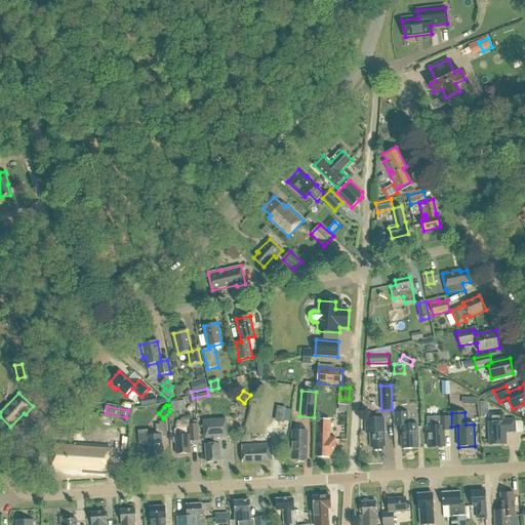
[(408,426),(408,413),(397,413),(394,413),(395,427),(401,426),(402,449),(418,448),(417,425),(408,426)]
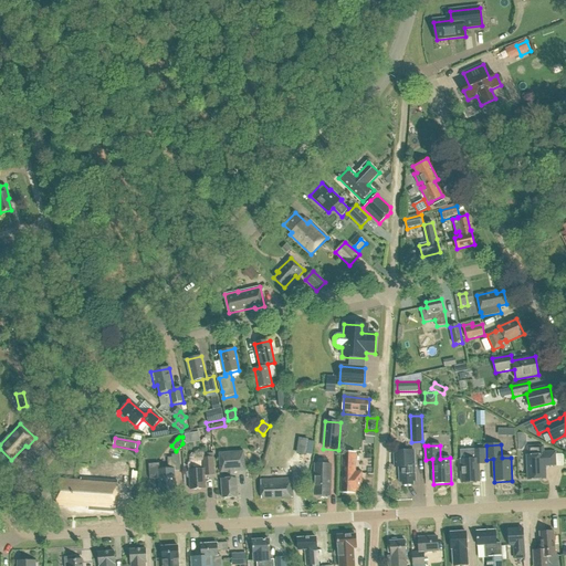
[(545,453),(544,446),(527,447),(528,457),(526,457),(527,480),(546,479),(545,467),(556,465),(555,452),(545,453)]
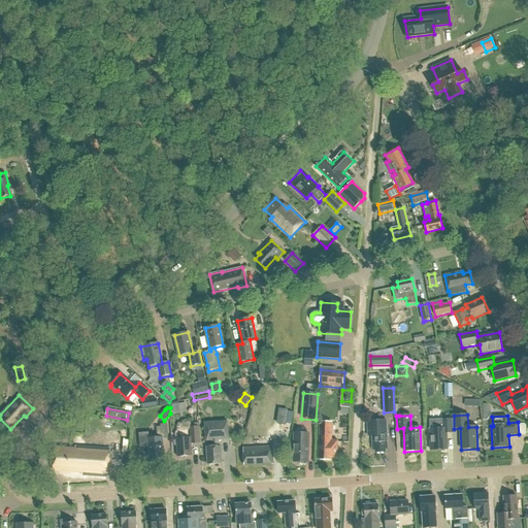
[(432,429),(430,429),(430,451),(447,450),(447,433),(453,433),(452,420),(441,420),(431,420),(432,429)]
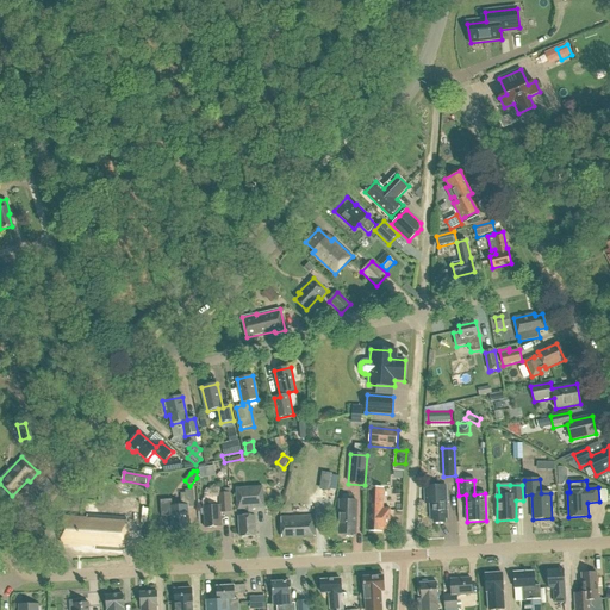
[(444,498),(443,486),(424,487),(425,504),(430,504),(431,520),(435,520),(435,523),(444,523),(444,520),(448,520),(448,498),(444,498)]
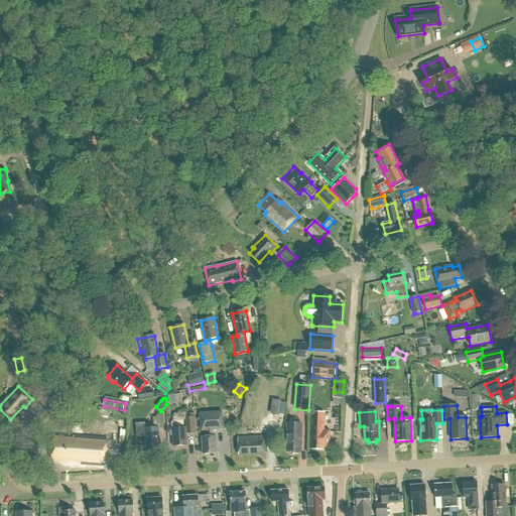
[(213,436),(213,430),(223,429),(222,412),(200,413),(201,431),(206,430),(207,436),(201,436),(202,455),(217,454),(215,435),(213,436)]
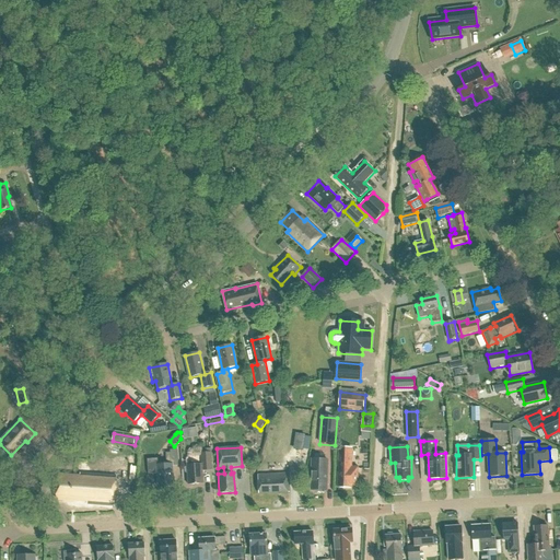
[(358,488),(359,467),(352,467),(353,448),(339,448),(338,488),(351,488),(358,488)]
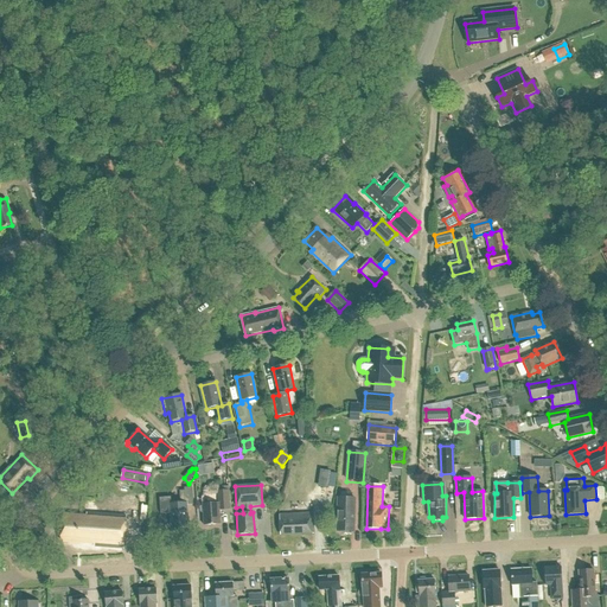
[(172,498),(161,498),(163,515),(171,513),(172,529),(189,528),(186,505),(193,505),(192,487),(184,489),(185,491),(180,491),(181,504),(172,504),(172,498)]
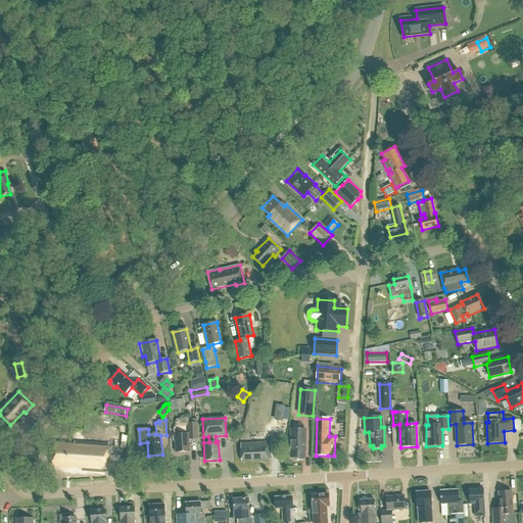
[(190,453),(189,440),(198,439),(197,423),(191,423),(188,423),(188,433),(175,434),(175,436),(174,436),(173,437),(173,441),(174,442),(175,442),(176,454),(190,453)]
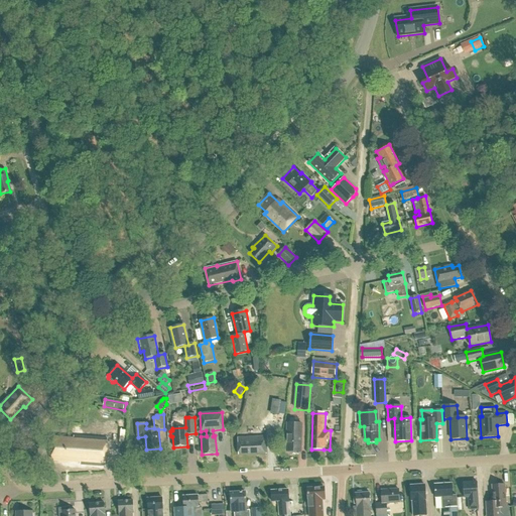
[(287,423),(287,452),(288,452),(289,454),(291,455),(292,455),(294,454),(295,453),(301,453),(301,424),(298,424),(298,418),(289,418),(288,423),(287,423)]
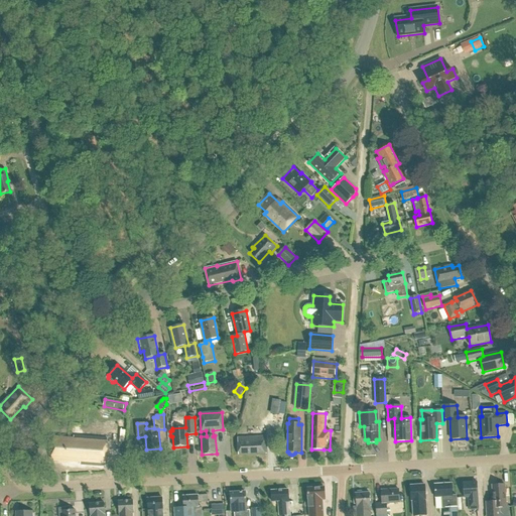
[(108,439),(61,436),(61,438),(53,438),(52,461),(81,463),(80,466),(106,467),(108,439)]
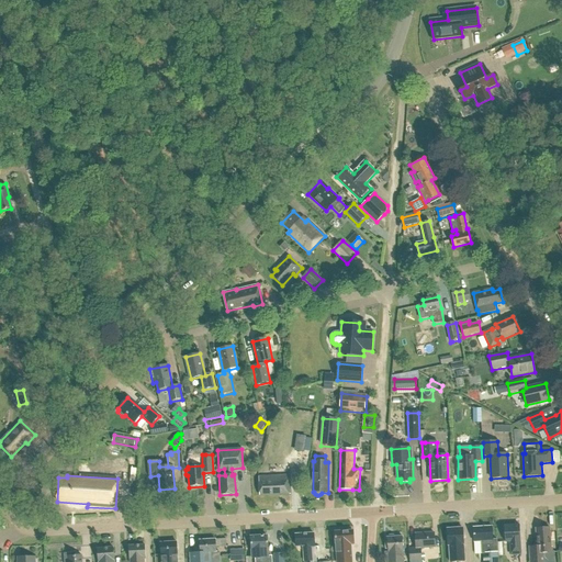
[(259,496),(291,495),(290,475),(258,476),(259,496)]
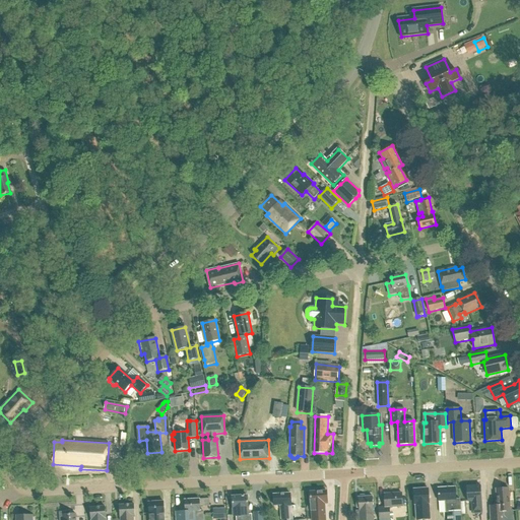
[(482,514),(481,501),(480,486),(466,488),(467,502),(472,502),(473,515),(482,514)]
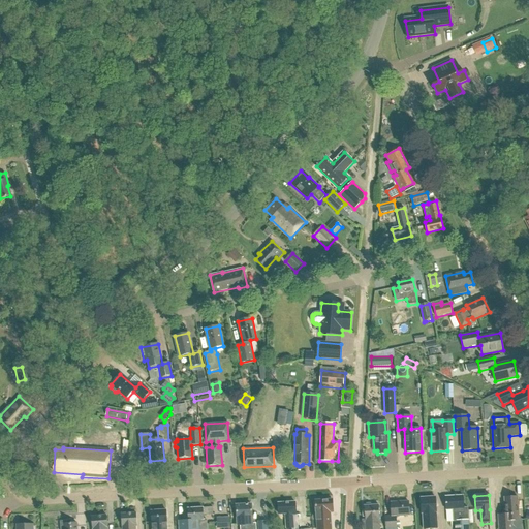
[(463,496),(445,497),(446,510),(453,510),(453,522),(455,522),(468,521),(467,508),(463,508),(463,496)]
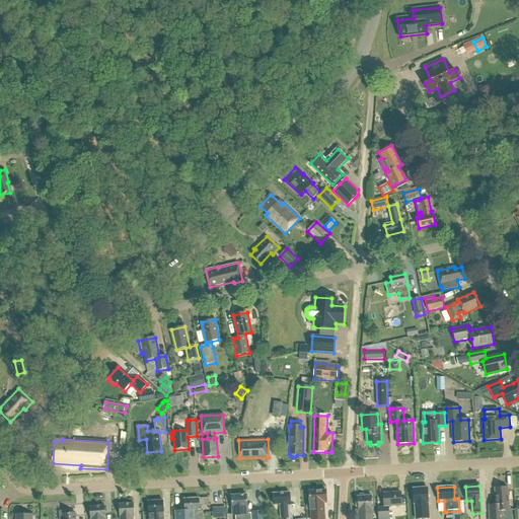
[(427,488),(413,489),(414,518),(428,518),(429,518),(427,488)]
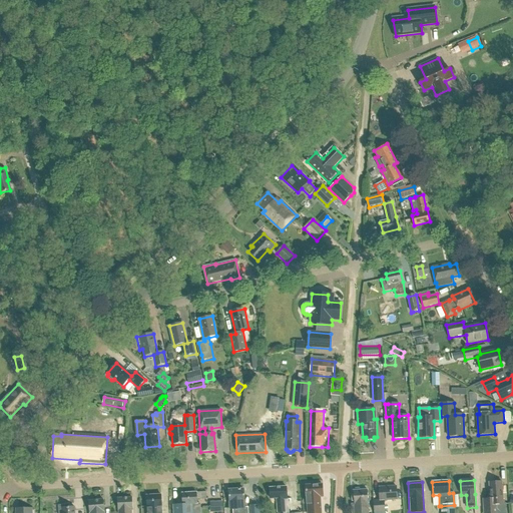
[(483,512),(497,512),(497,506),(503,505),(501,483),(489,483),(490,500),(483,500),(483,512)]
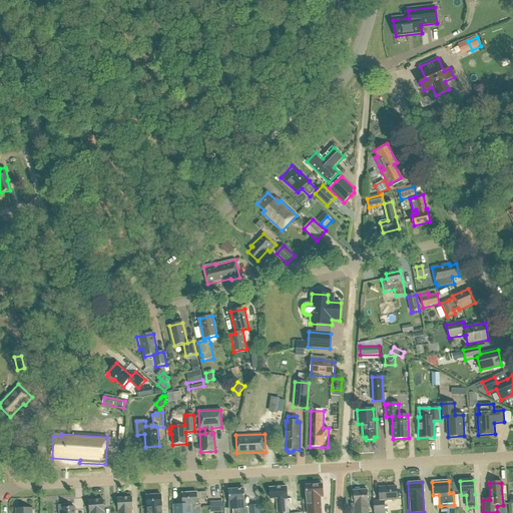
[(307,512),(321,512),(320,497),(323,497),(322,485),(305,486),(306,497),(307,512)]
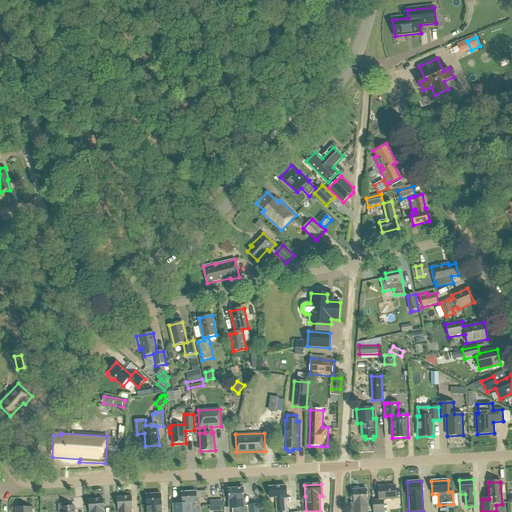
[(287,499),(286,486),(269,487),(270,498),(276,498),(276,511),(279,511),(285,511),(284,500),(287,499)]
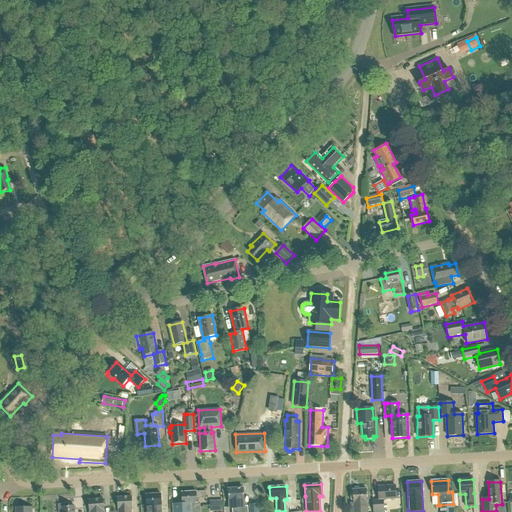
[(373,511),(383,511),(383,500),(396,499),(395,486),(378,487),(378,500),(372,500),(373,511)]
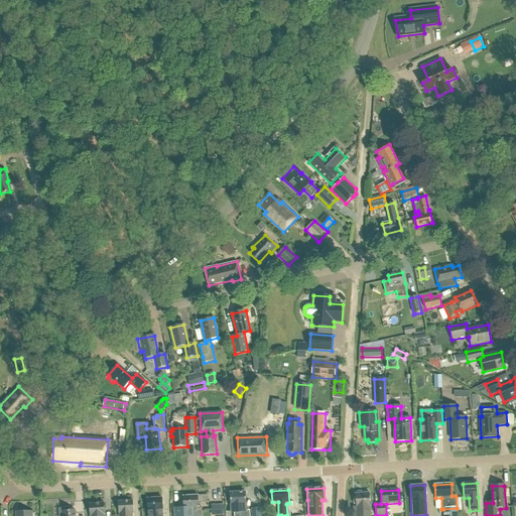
[(356,509),(354,509),(354,515),(370,515),(370,506),(370,505),(371,505),(372,504),(372,500),(371,499),(370,499),(369,493),(365,493),(364,493),(362,493),(362,492),(361,491),(359,491),(358,491),(357,491),(357,492),(357,494),(355,494),(356,509)]
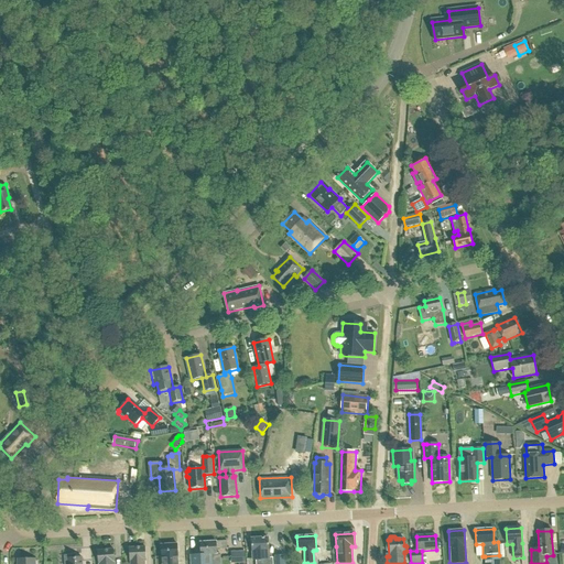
[(268,539),(252,539),(253,563),(256,563),(273,563),(273,561),(270,561),(268,539)]
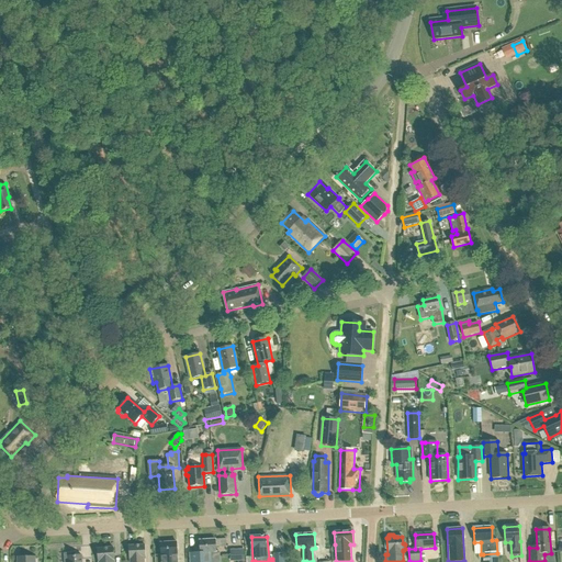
[(194,554),(190,554),(190,561),(211,561),(209,561),(208,553),(209,553),(213,553),(215,552),(215,540),(199,541),(200,554),(194,554)]
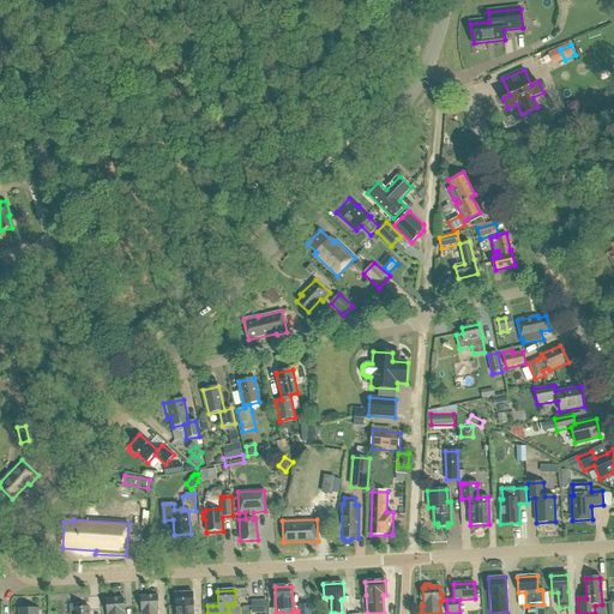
[(175,594),(176,613),(193,613),(193,593),(175,594)]
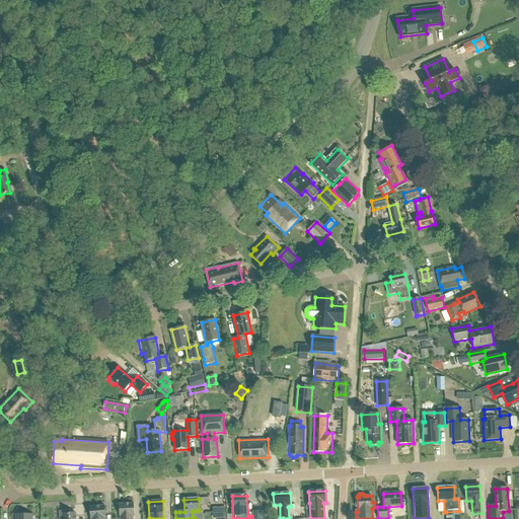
[(134,518),(134,515),(135,515),(134,504),(119,505),(120,516),(121,516),(121,518),(134,518)]
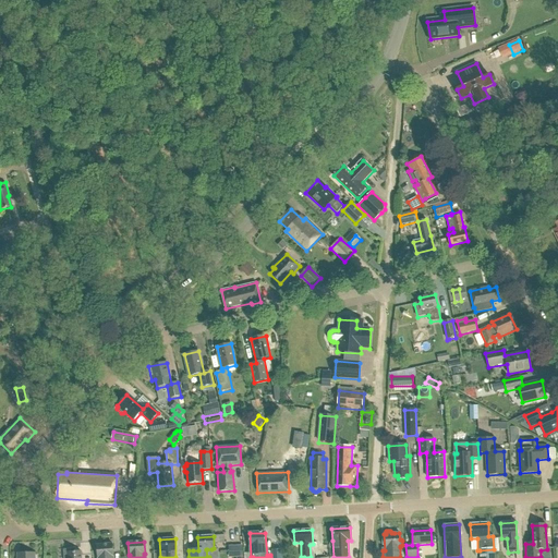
[(113,557),(112,544),(97,545),(97,557),(98,557),(97,557),(113,557)]
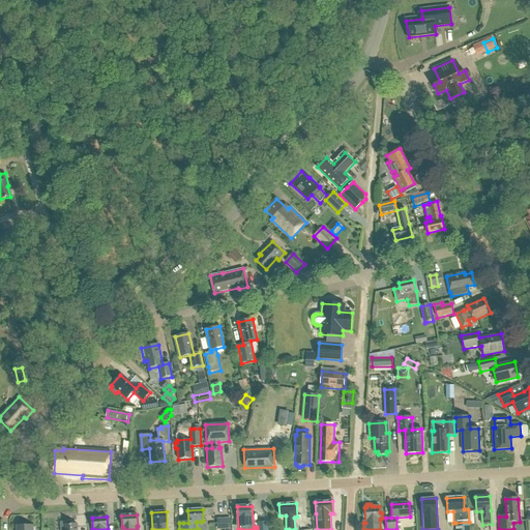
[(216,519),(217,529),(232,529),(231,518),(216,519)]
